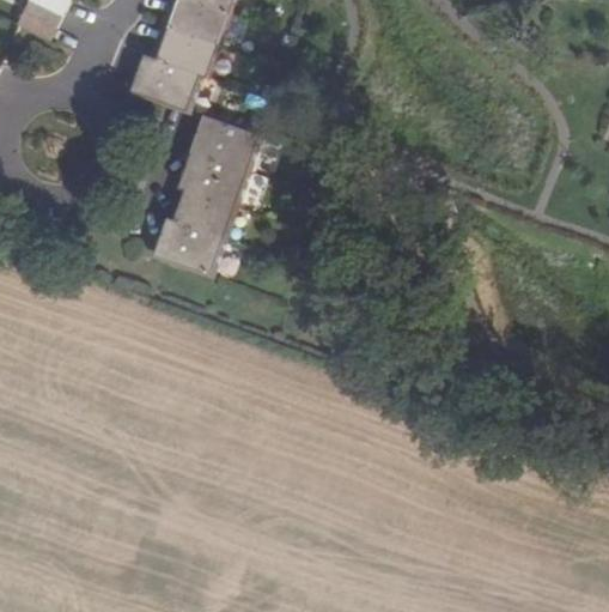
[(25,0),(19,12),(54,30),(54,29),(61,16),(29,0),(25,0)]
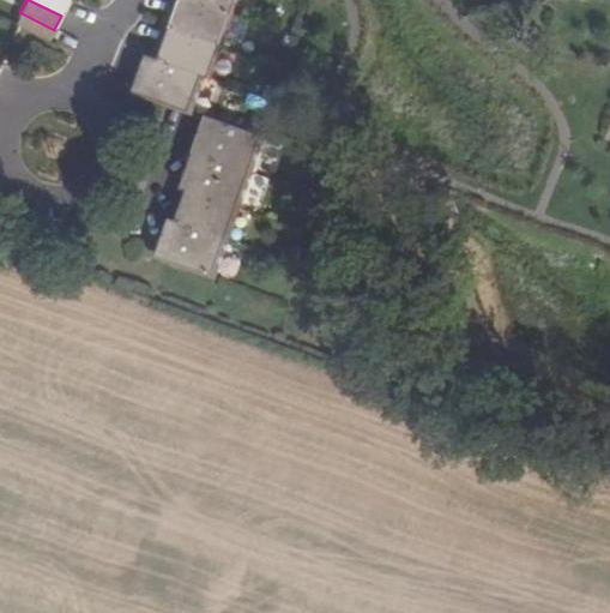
[(65,0),(29,0),(61,16),(68,1),(65,0)]
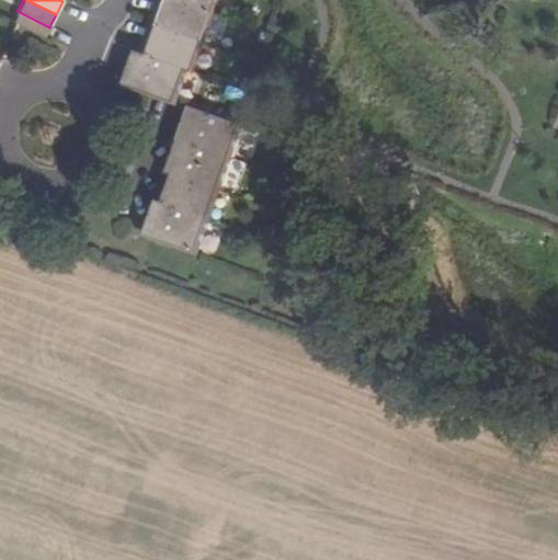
[(207,13),(170,0),(155,0),(147,23),(197,42),(207,13)]
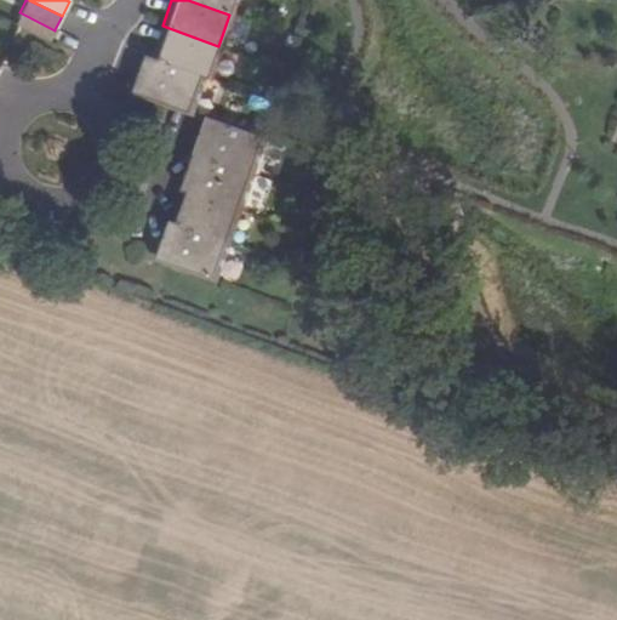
[(188,0),(229,15),(234,0),(188,0)]
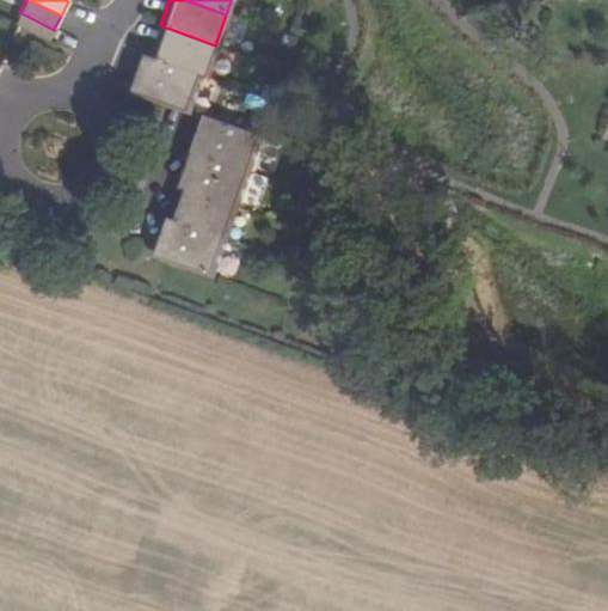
[(160,25),(149,56),(198,74),(204,77),(215,46),(160,25)]
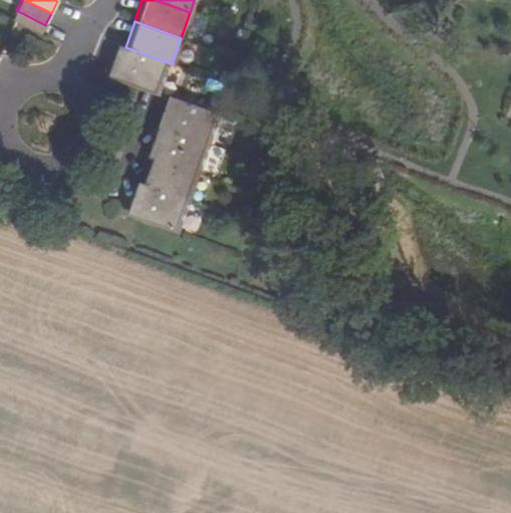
[(167,62),(125,47),(119,45),(109,75),(138,85),(157,92),(167,62)]
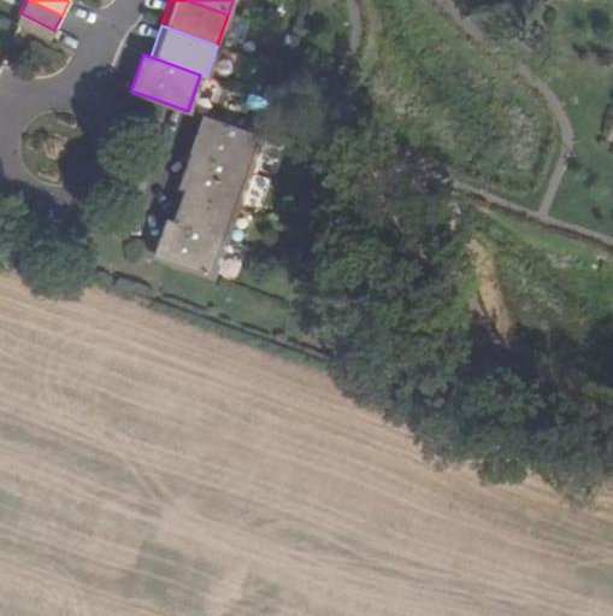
[(258,136),(202,117),(190,152),(249,174),(261,139),(258,136)]
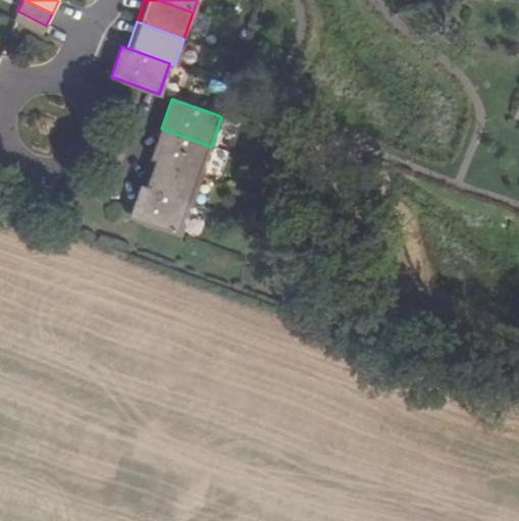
[(200,177),(211,147),(161,128),(151,159),(200,177)]
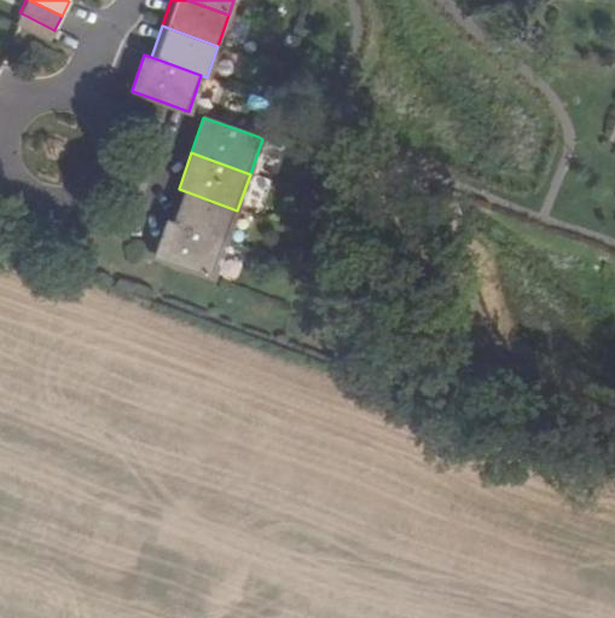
[(237,211),(179,189),(168,220),(226,242),(237,211)]
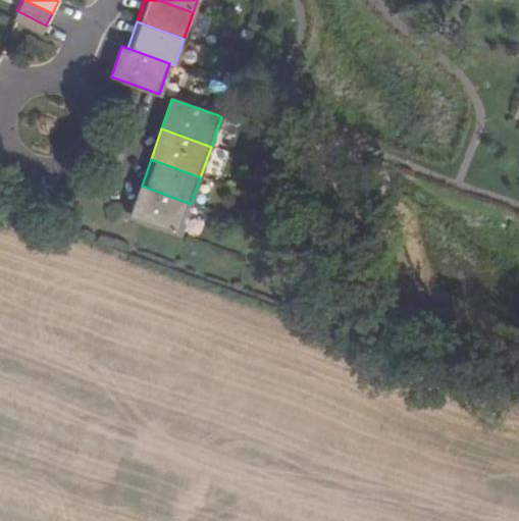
[(191,204),(142,186),(132,215),(180,233),(191,204)]
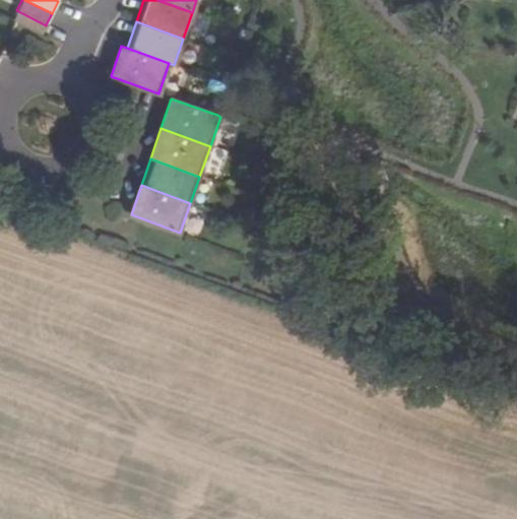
All buildings are outlined.
